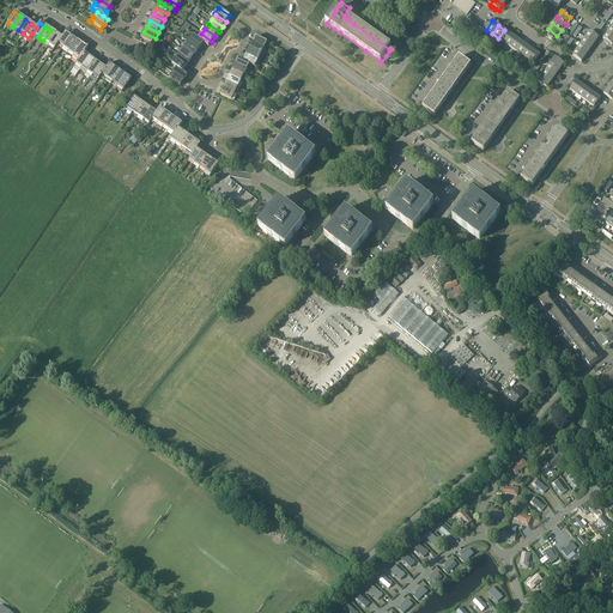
[(548,29),(544,35),(553,42),(557,36),(548,29)]
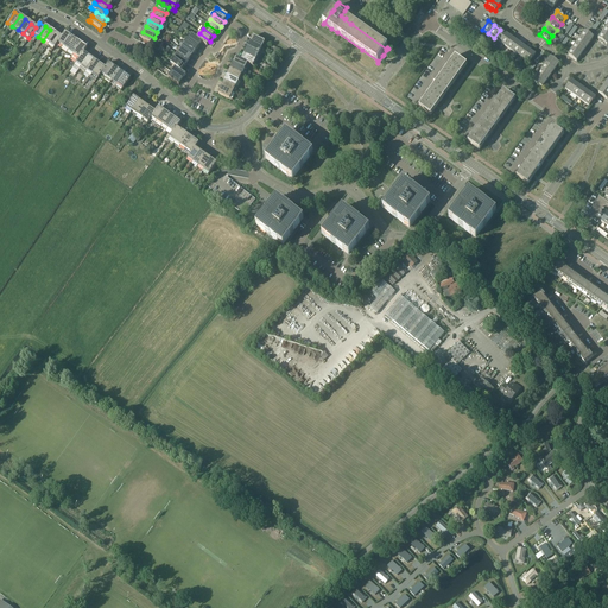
[(50,30),(43,40),(49,44),(56,35),(50,30)]
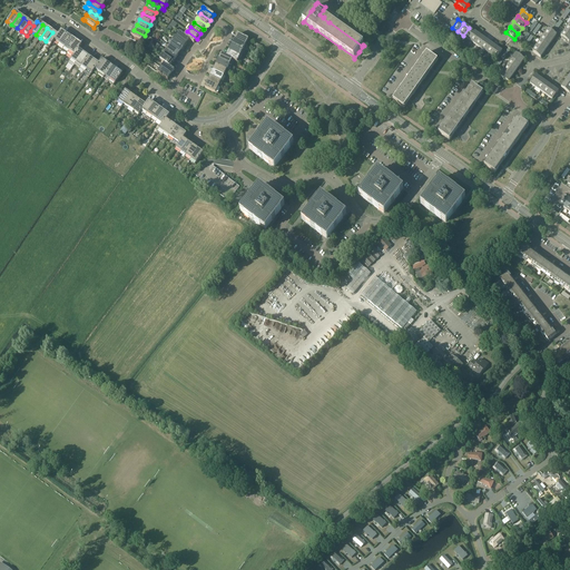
[(469,28),(463,36),(469,40),(474,31),(469,28)]
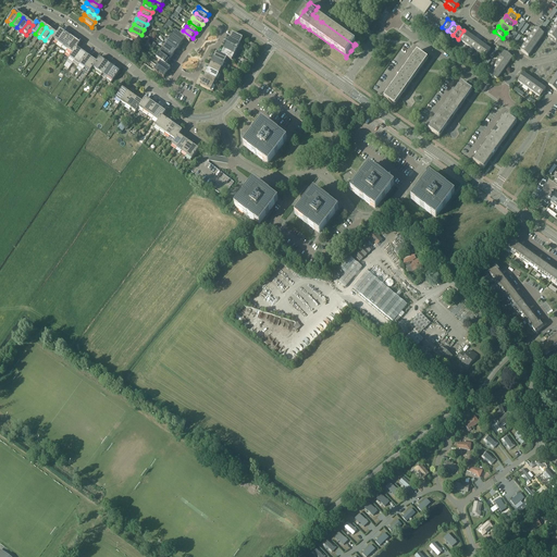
[(534,31),(532,34),(540,39),(544,34),(535,28),(535,29),(534,31)]
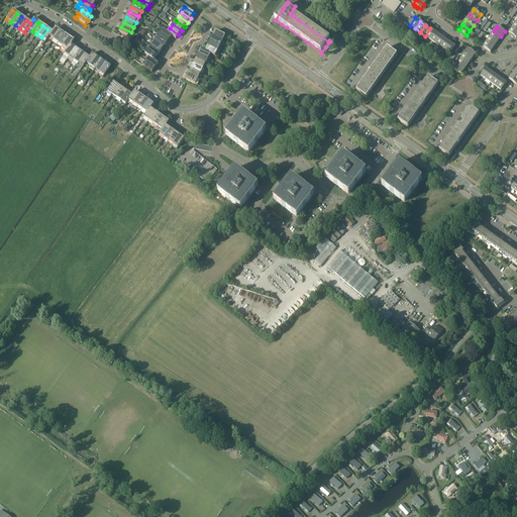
[(121,27),(119,32),(123,34),(128,37),(128,36),(131,32),(121,27)]
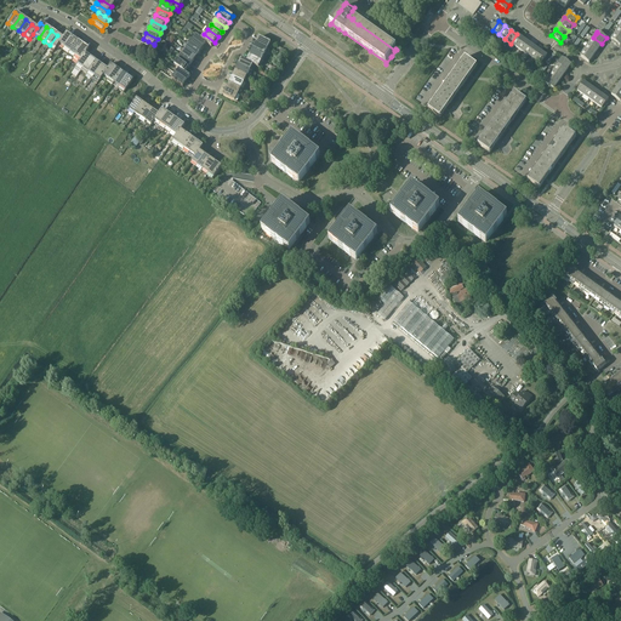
[(63,39),(58,45),(64,49),(72,38),(66,34),(62,39),(63,39)]
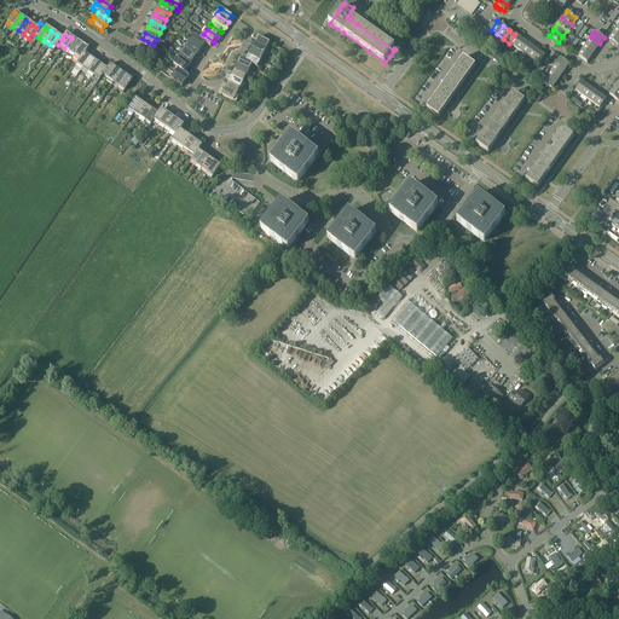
[(192,34),(189,39),(190,40),(192,41),(202,48),(206,44),(201,40),(201,39),(200,39),(192,34)]
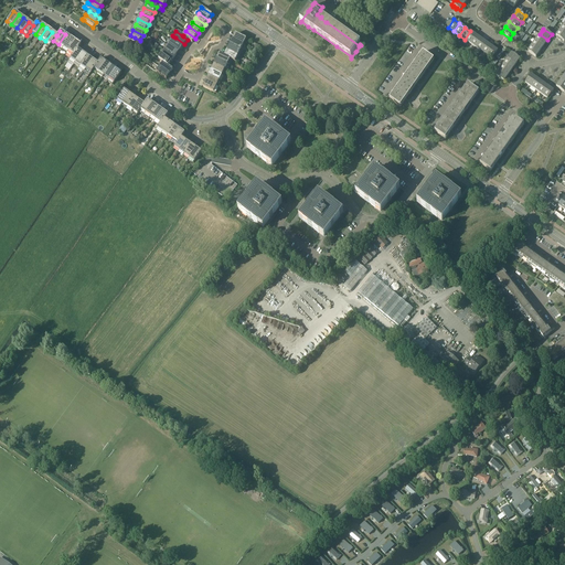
[(183,35),(183,36),(188,40),(192,43),(195,39),(185,31),(183,35)]
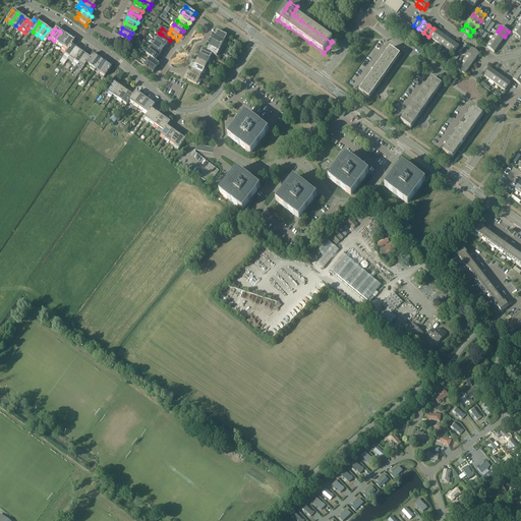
[(433,29),(428,37),(433,40),(439,33),(433,29)]
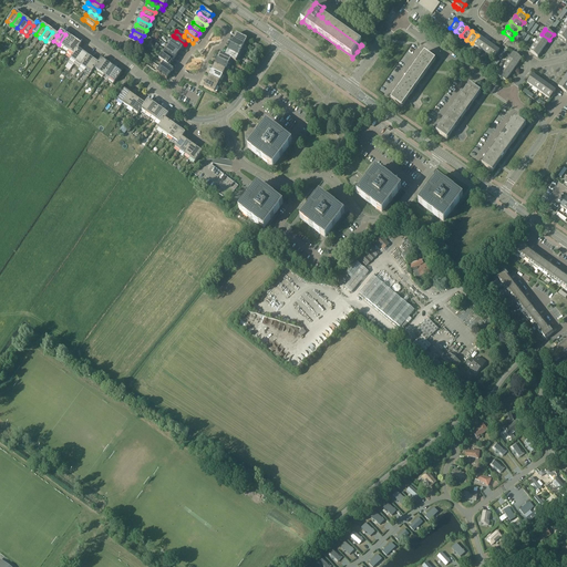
[(52,32),(45,41),(50,45),(51,44),(53,41),(58,35),(57,35),(52,32)]
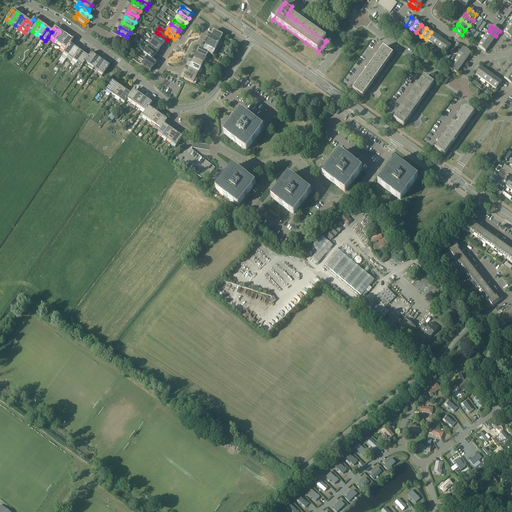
[(59,31),(53,40),(57,43),(63,34),(59,31)]
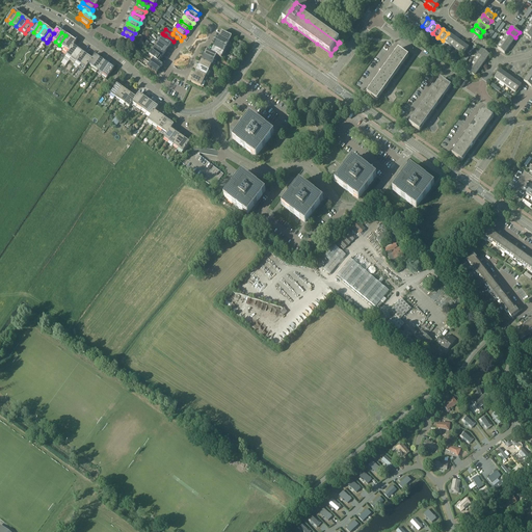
[(222,32),(219,37),(229,43),(232,37),(232,36),(222,32)]
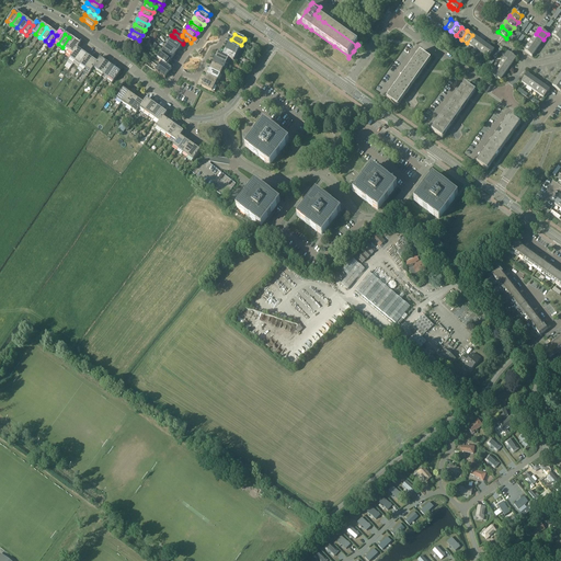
[(536,34),(531,39),(540,46),(544,39),(536,34)]
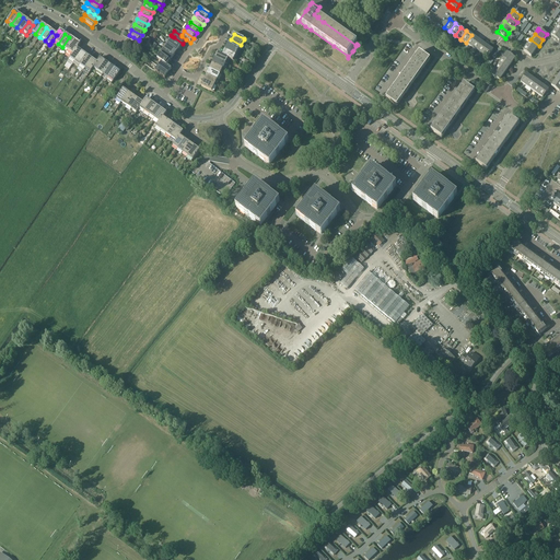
[(471,35),(466,43),(471,47),(477,38),(471,35)]
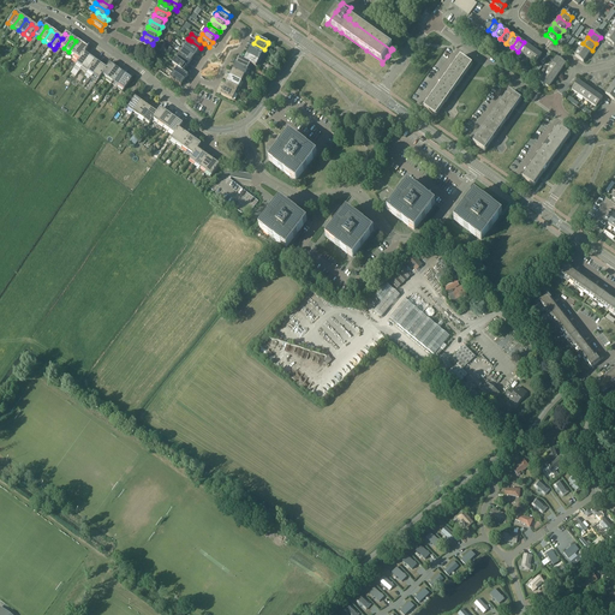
[(189,40),(185,45),(187,46),(197,53),(201,48),(191,41),(189,40)]
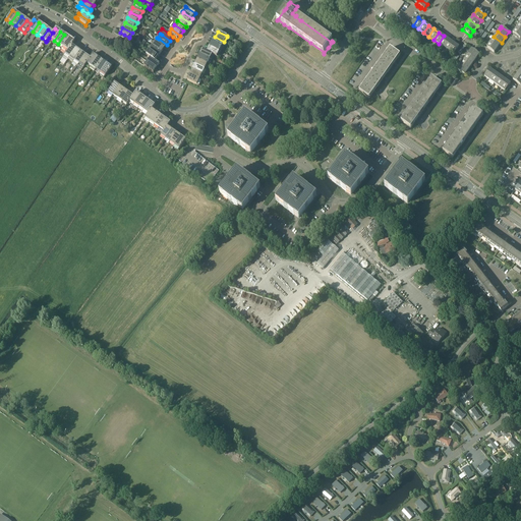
[(64,35),(58,44),(63,47),(69,39),(64,35)]
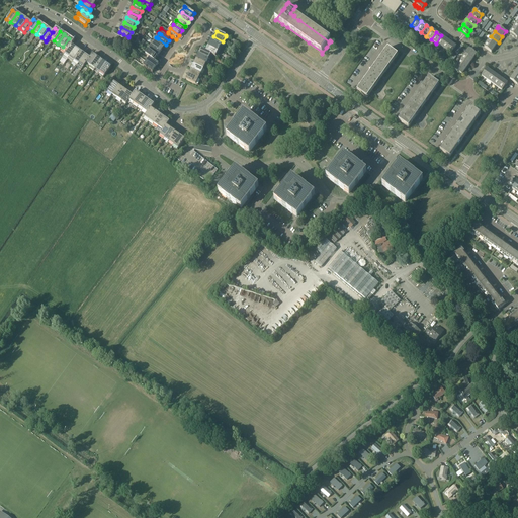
[(441,35),(436,44),(441,47),(446,39),(441,35)]
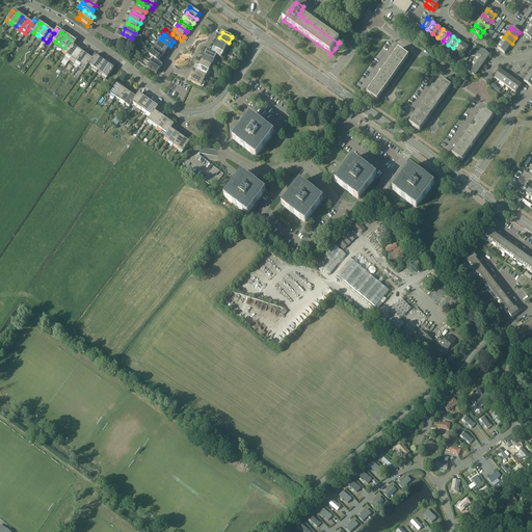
[(219,37),(216,43),(227,48),(229,43),(219,37)]
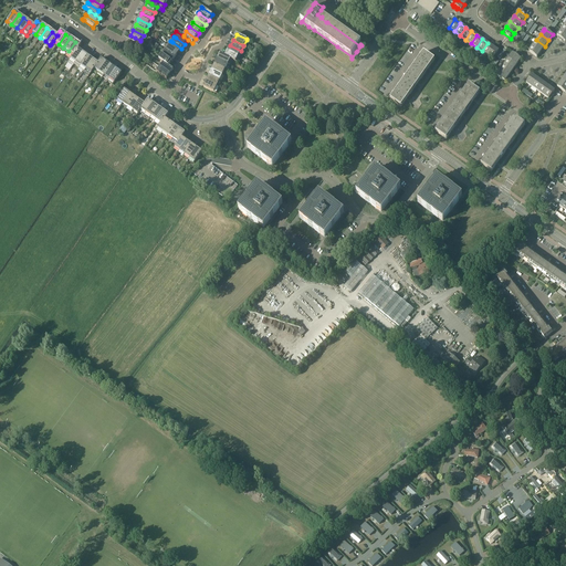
[(536,40),(533,45),(541,52),(545,46),(536,40)]
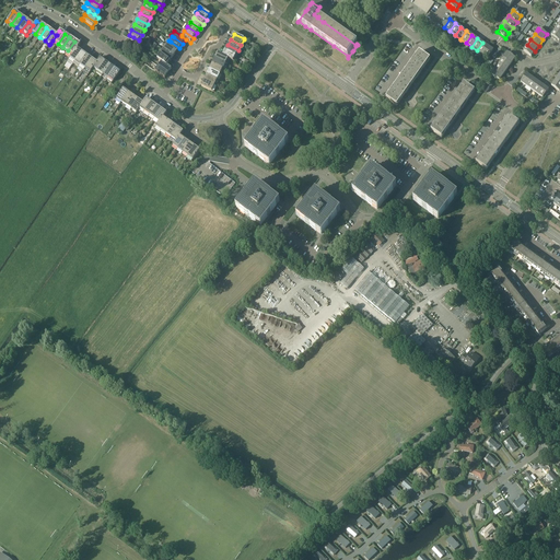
[(74,42),(68,50),(72,54),(76,49),(77,49),(80,45),(74,42)]
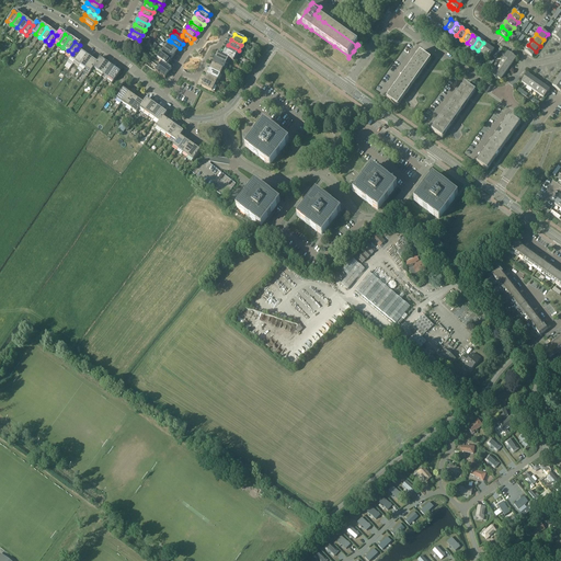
[(171,42),(168,46),(176,53),(180,48),(171,42)]
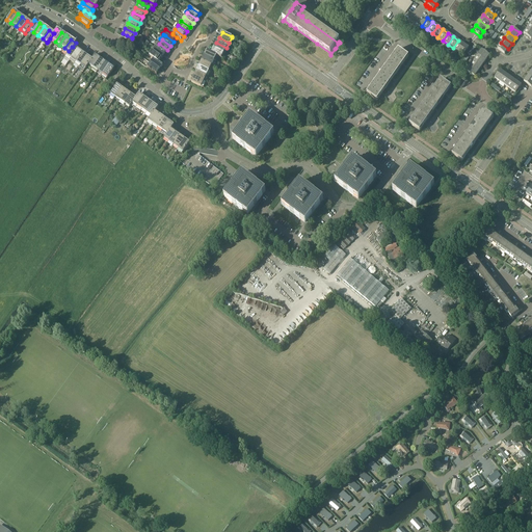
[(458,41),(453,48),(458,52),(463,44),(458,41)]
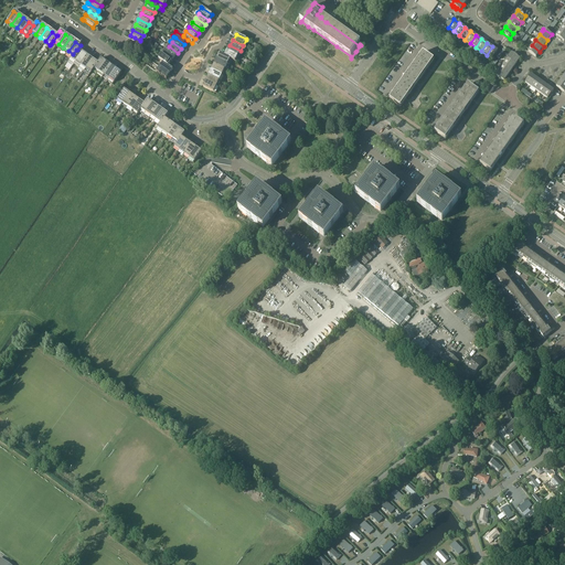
[(230,45),(227,51),(238,56),(241,51),(230,45)]
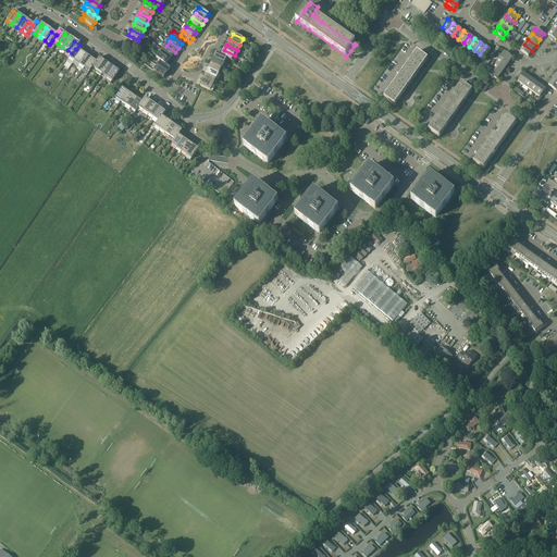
[(524,45),(520,50),(529,57),(532,51),(524,45)]
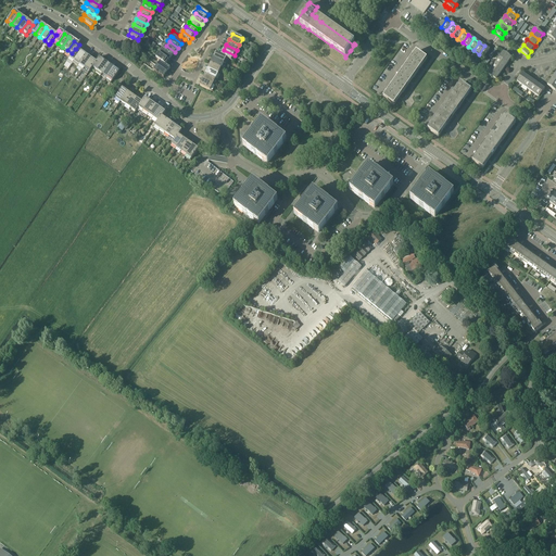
[(166,46),(163,50),(172,57),(175,52),(166,46)]
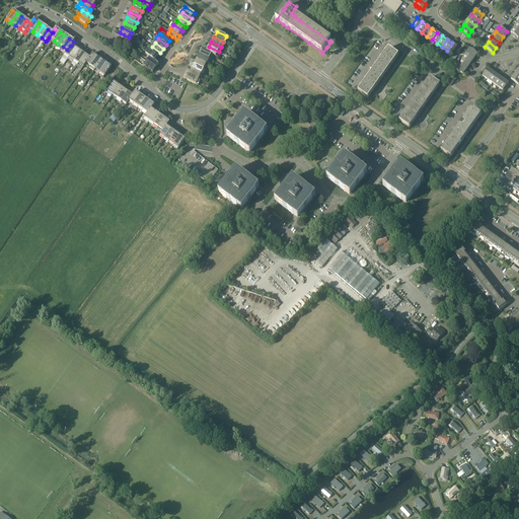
[(452,43),(447,51),(452,54),(453,53),(454,54),(454,53),(456,51),(455,50),(457,47),(452,43)]
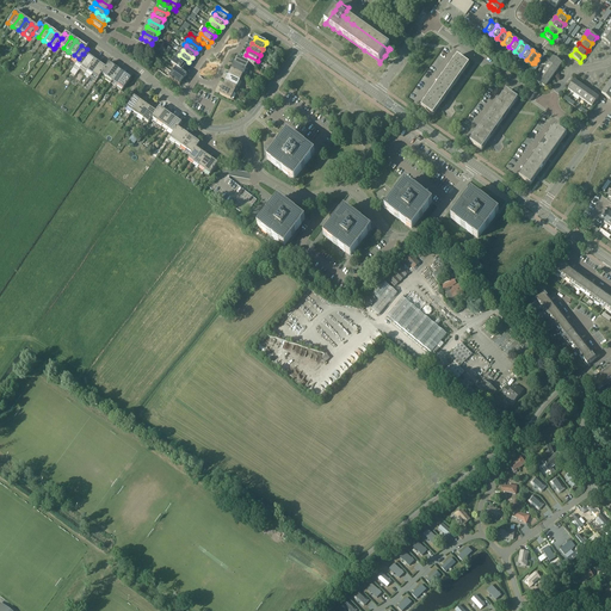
[(78,61),(75,63),(81,68),(88,57),(84,54),(82,54),(79,59),(78,61)]
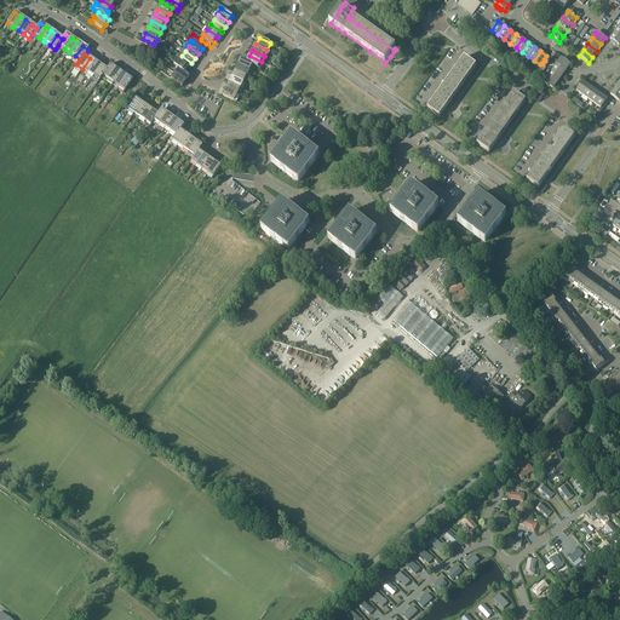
[(182,56),(178,61),(188,69),(191,63),(182,56)]
